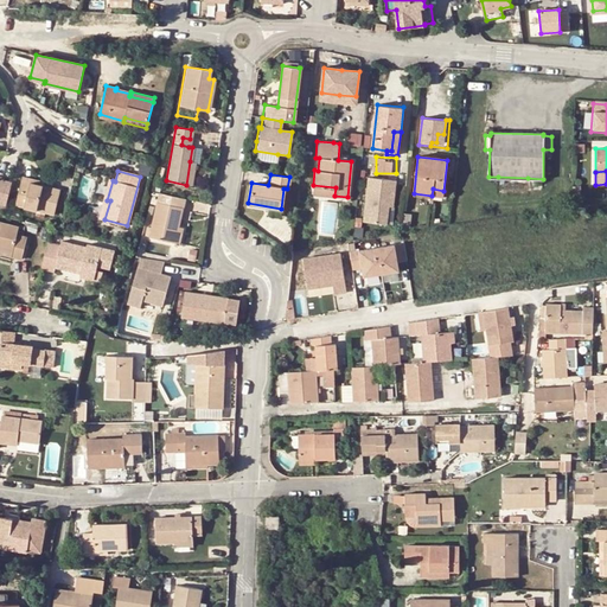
[(52,215),(58,192),(42,187),(29,185),(31,179),(21,177),(14,205),(52,215)]
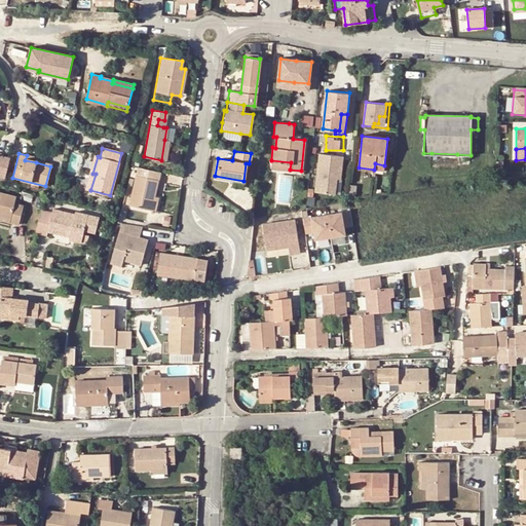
[(336,179),(338,155),(318,153),(314,191),(334,194),(336,179)]
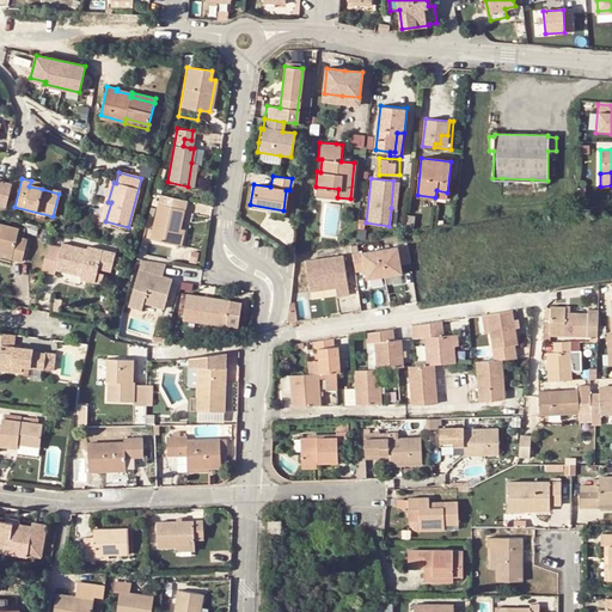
[(532,179),(502,178),(501,194),(532,195),(532,179)]
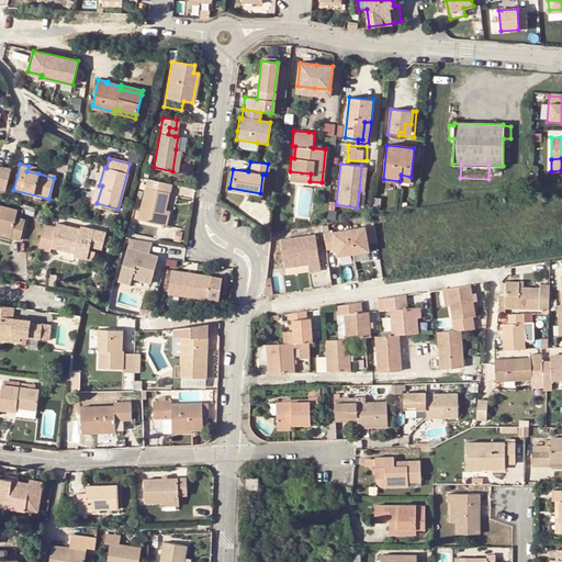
[(10,168),(0,166),(0,187),(4,189),(10,168)]
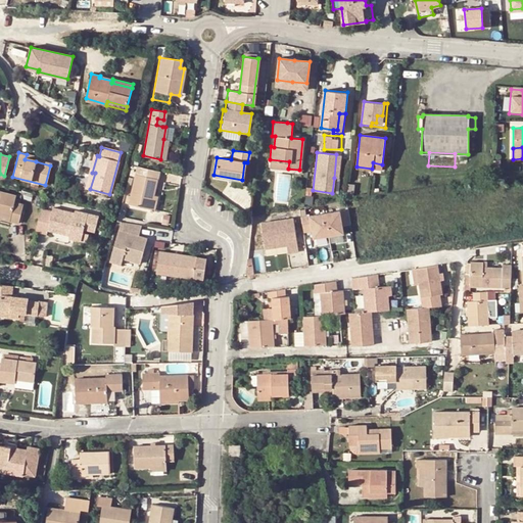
[(85,188),(90,189),(95,173),(92,173),(97,155),(94,155),(85,188)]
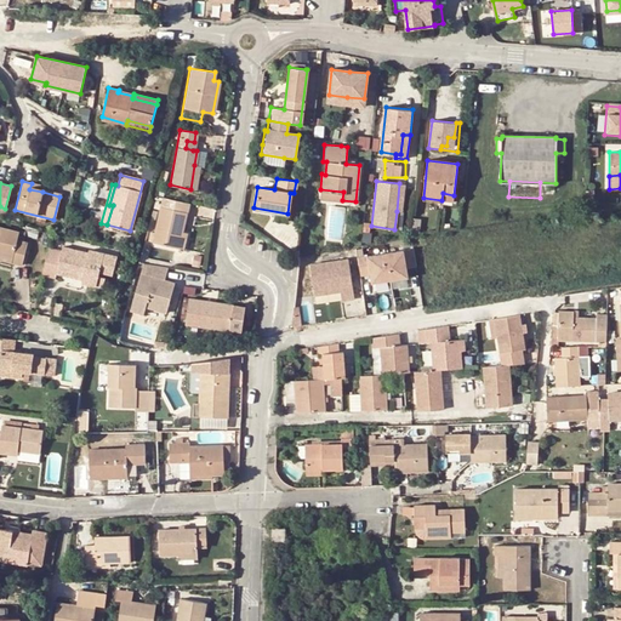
[(342,200),(343,192),(320,189),(319,198),(342,200)]
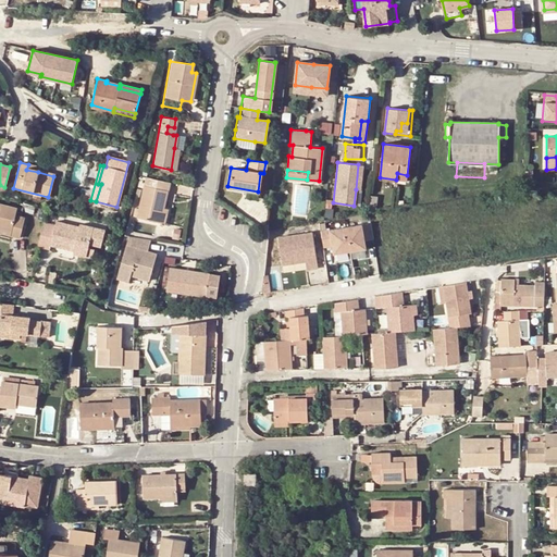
[(134,211),(133,220),(158,224),(160,209),(163,209),(168,184),(139,180),(138,187),(141,188),(138,212),(134,211)]
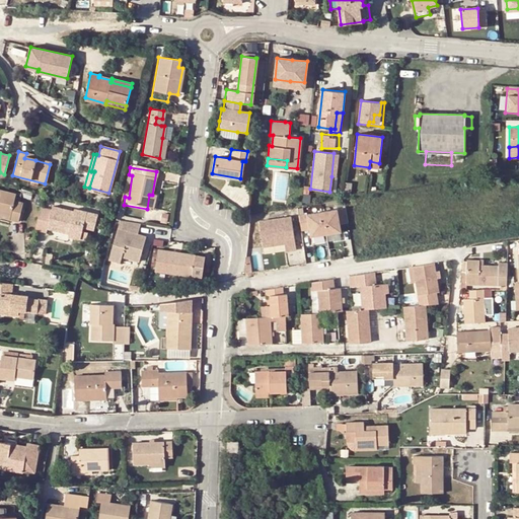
[(13,196),(0,192),(0,214),(8,216),(7,220),(15,223),(21,205),(12,201),(13,196)]
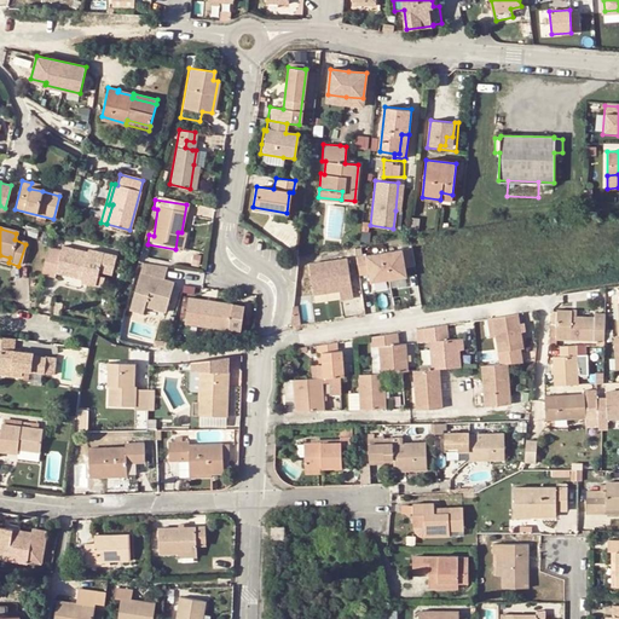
[(53,277),(55,272),(81,279),(82,273),(96,277),(97,273),(109,277),(114,256),(86,249),(85,253),(59,247),(58,252),(46,248),(40,273),(53,277)]
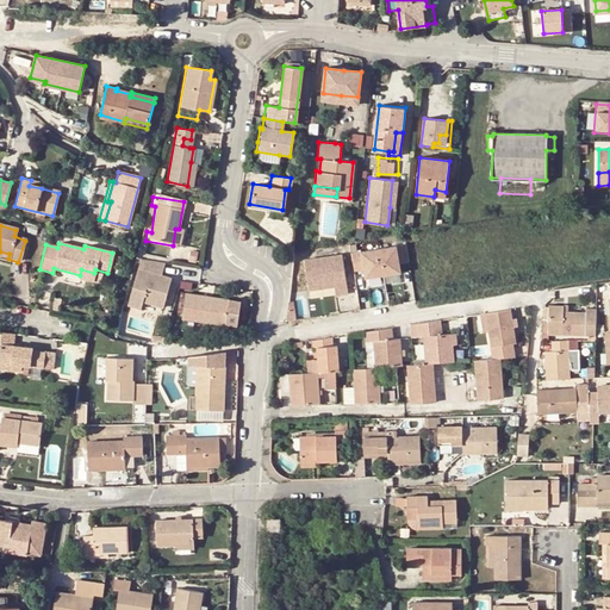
[(405,246),(350,254),(353,272),(362,271),(363,279),(399,274),(399,265),(408,263),(405,246)]
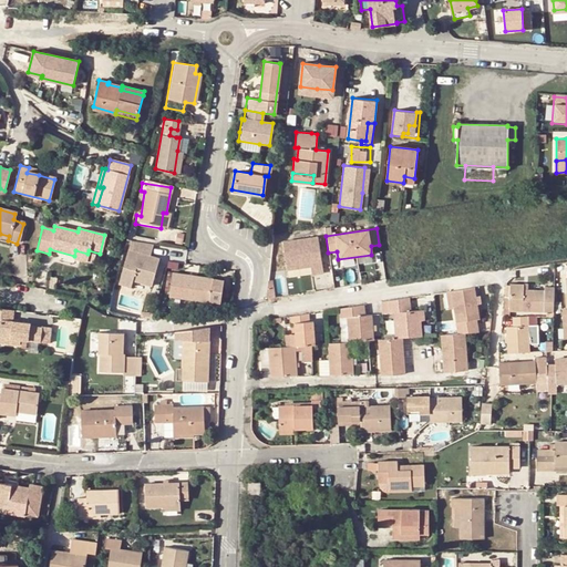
[(316,236),(281,241),(285,269),(309,266),(310,274),(321,272),(316,236)]
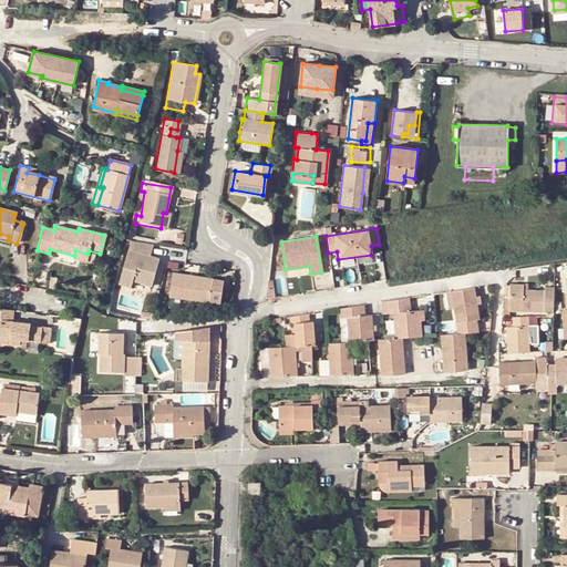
[(150,245),(127,241),(116,284),(129,287),(131,280),(148,285),(156,258),(147,256),(150,245)]
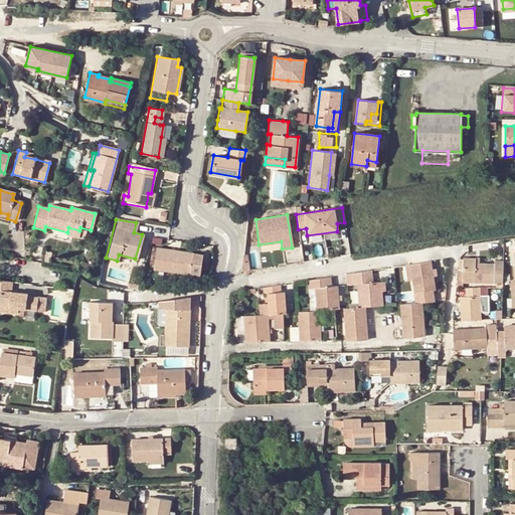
[(79,230),(68,227),(67,232),(66,235),(77,237),(79,230)]
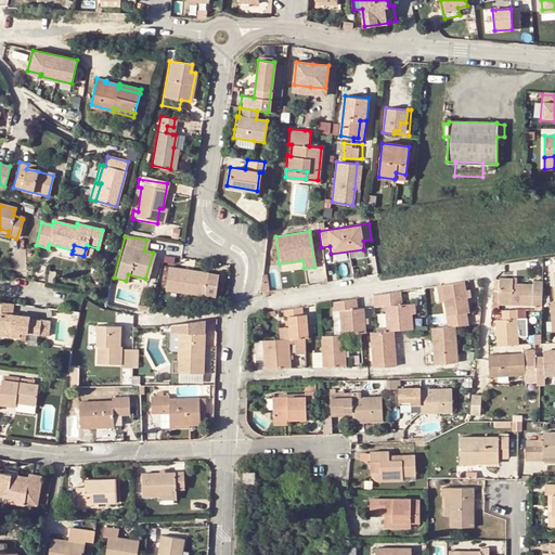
[(167,268),(165,293),(189,296),(189,293),(213,296),(216,274),(167,268)]
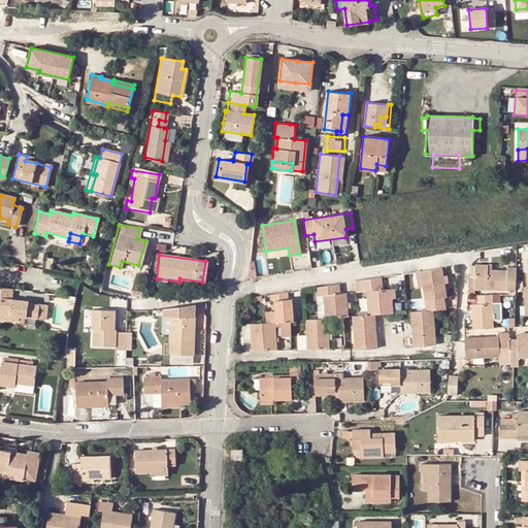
[(255,262),(248,261),(245,277),(253,278),(255,262)]
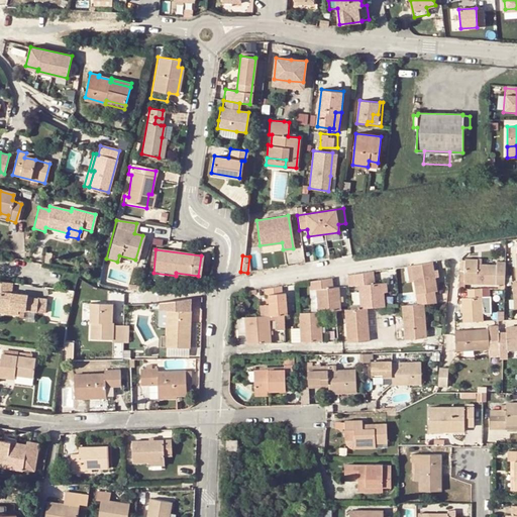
[(495,283),(502,282),(500,257),(493,259),(493,261),(475,263),(474,257),(461,259),(462,282),(495,280),(495,283)]
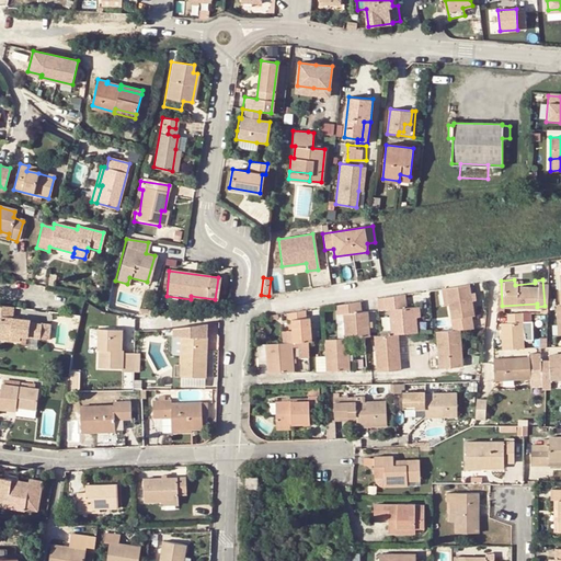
[(466,285),(443,289),(445,307),(447,320),(471,317),(466,285)]
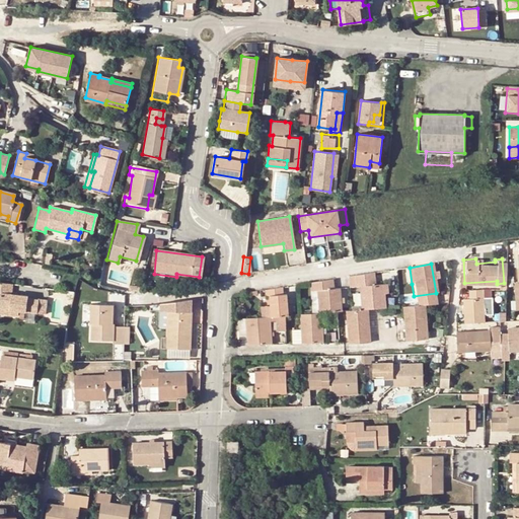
[(410,268),(402,269),(405,285),(412,284),(410,268)]
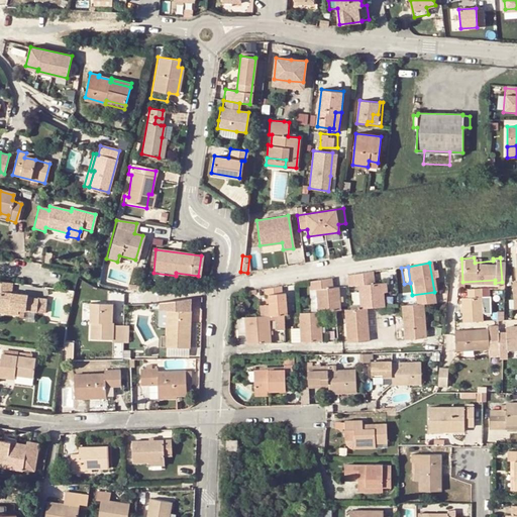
[(369,308),(383,307),(382,291),(380,291),(379,283),(374,283),(374,271),(353,274),(348,275),(348,284),(353,284),(359,284),(359,308),(369,308)]
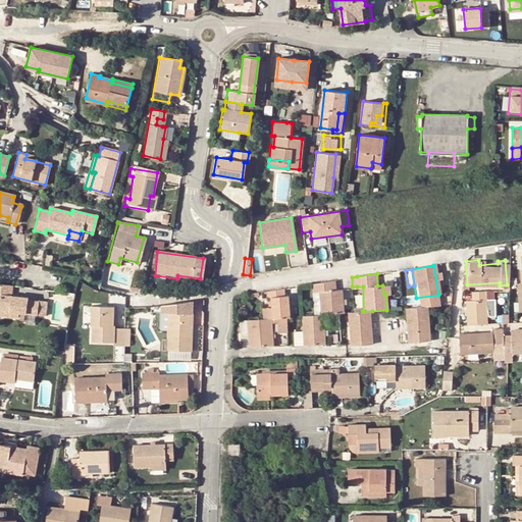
[(337,313),(347,312),(345,289),(337,289),(337,280),(316,283),(316,291),(323,291),(323,314),(326,314),(337,313)]
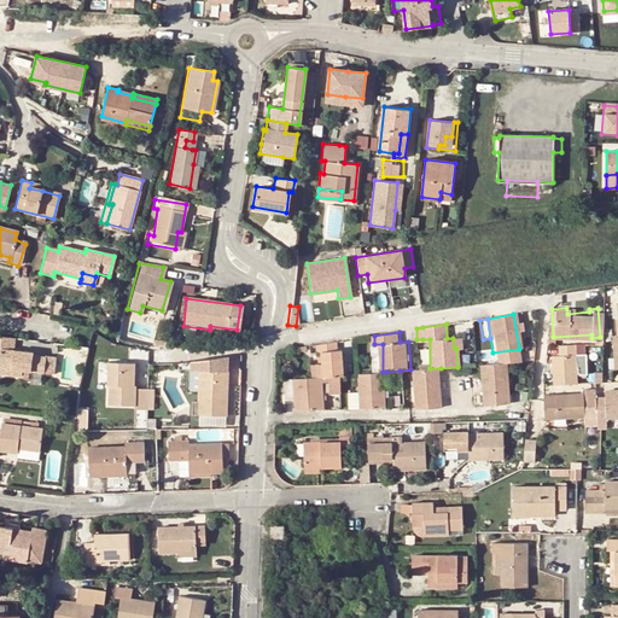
[(0,369),(9,372),(7,375),(19,378),(21,371),(28,372),(41,373),(44,359),(30,356),(30,354),(11,351),(13,338),(0,336),(0,369)]
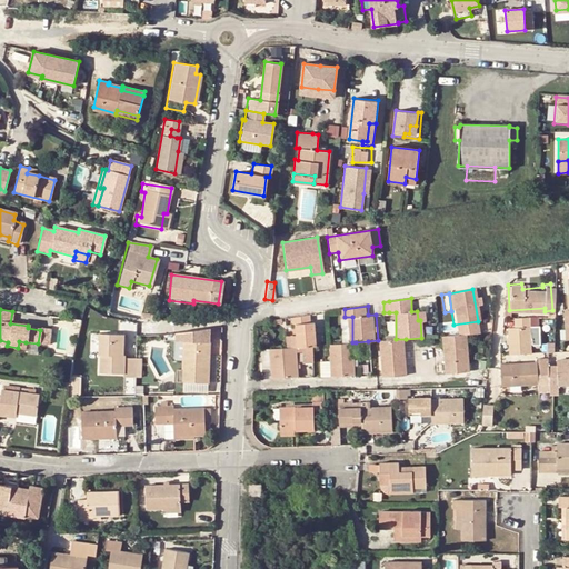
[(541,340),(541,322),(539,322),(531,323),(530,313),(515,315),(515,325),(509,326),(510,352),(532,351),(532,340),(541,340)]
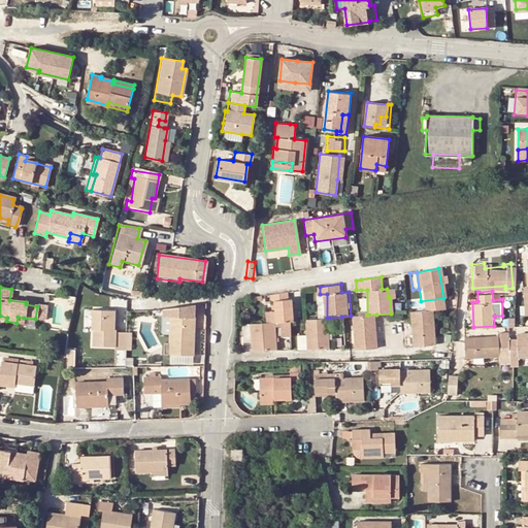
[(273,293),(273,300),(276,300),(278,321),(284,321),(293,320),(296,320),(295,299),(290,299),(290,293),(290,292),(273,293)]
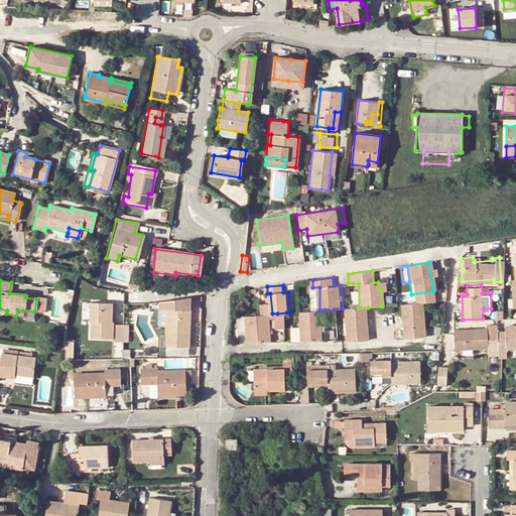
[(272,313),(270,293),(267,293),(260,293),(262,314),(269,314),(272,313)]
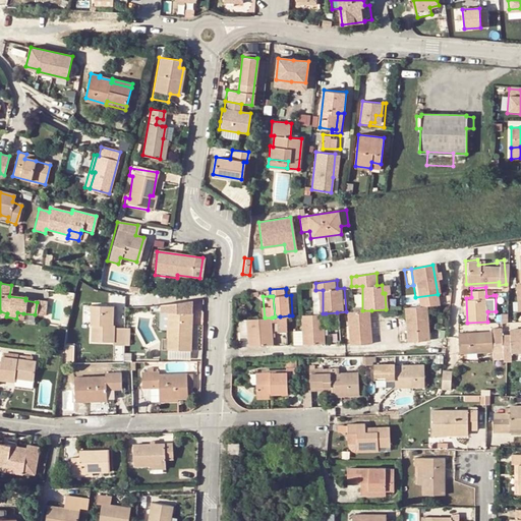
[(436,297),(416,300),(416,306),(429,305),(438,305),(436,297)]
